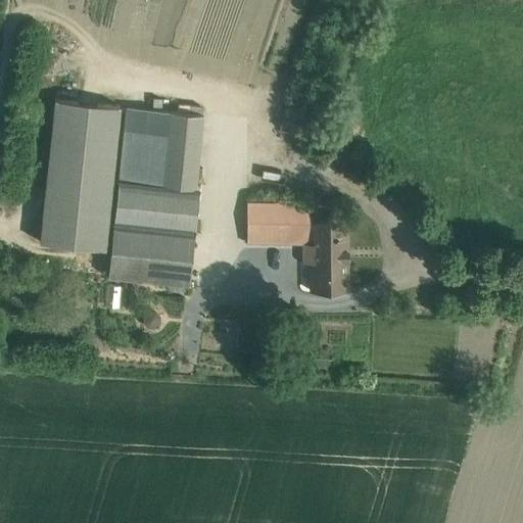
[(54,97),(39,241),(104,248),(120,104),(93,101),(54,97)]
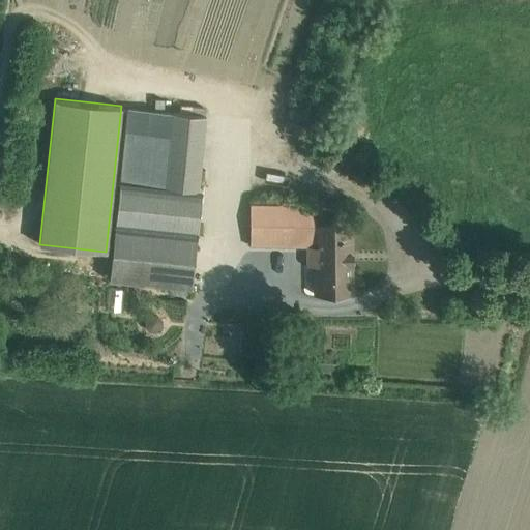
[(115,232),(197,240),(200,211),(202,192),(200,190),(207,116),(128,109),(115,232)]
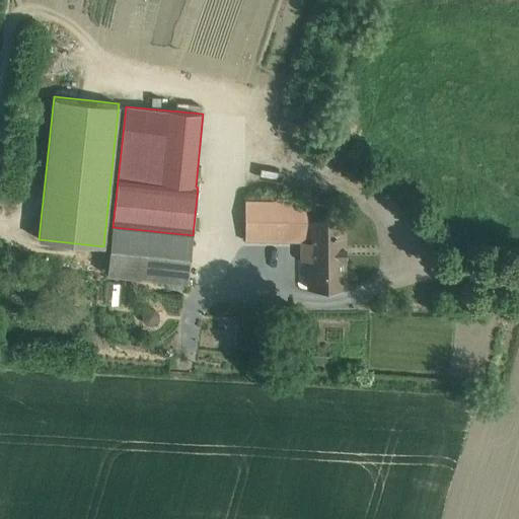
[(313,202),(245,201),(244,241),(300,242),(300,261),(307,261),(307,289),(345,289),(345,220),(313,220),(313,202)]
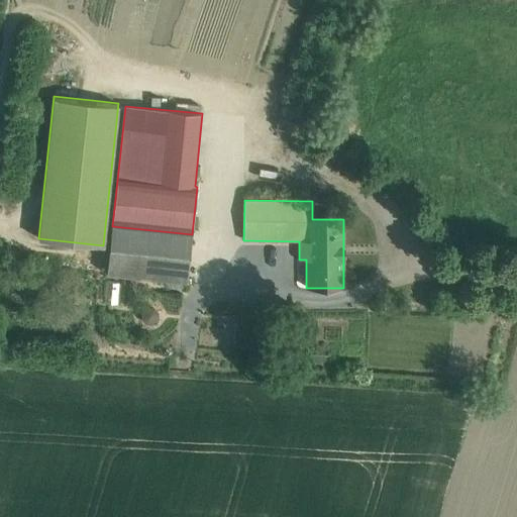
[(192,234),(112,226),(107,274),(167,280),(166,288),(186,289),(190,251),(192,234)]
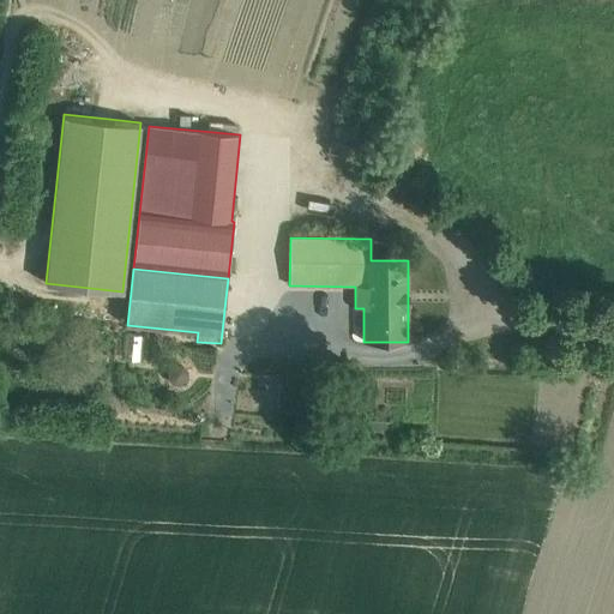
[(127,333),(125,360),(138,361),(140,335),(127,333)]
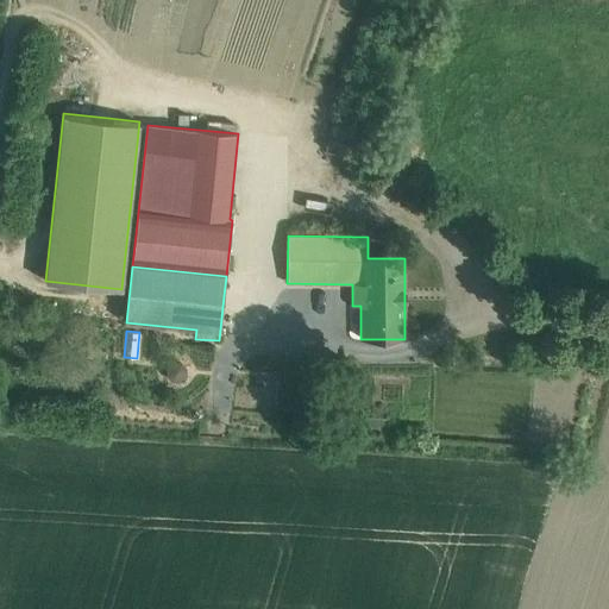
All buildings are outlined.
